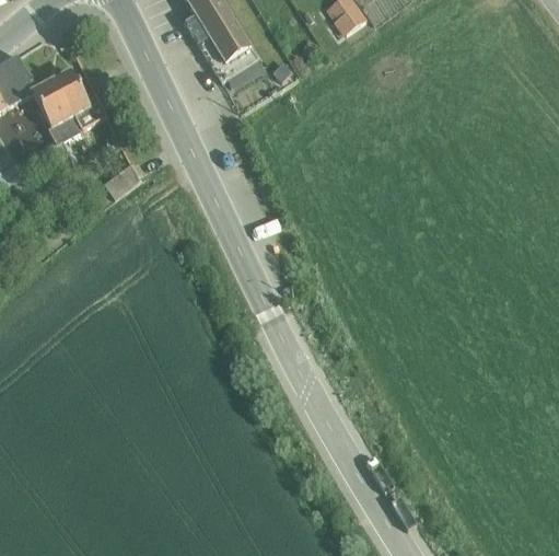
[(185,0),(194,14),(184,23),(221,83),(226,80),(258,60),(221,0),(185,0)]
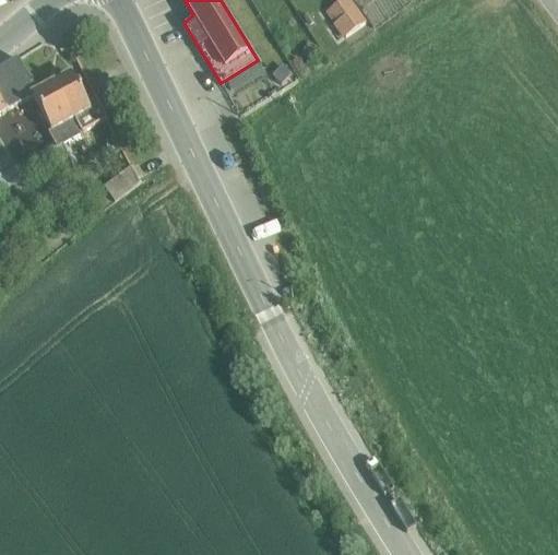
[(337,0),(324,10),(342,36),(366,20),(353,0),(337,0)]
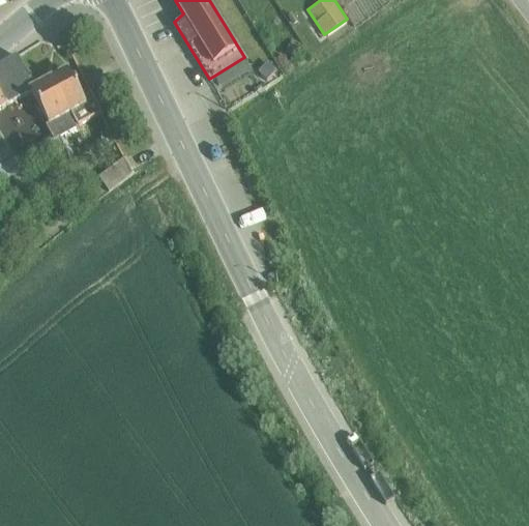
[(291,36),(285,50),(294,55),(300,41),(291,36)]
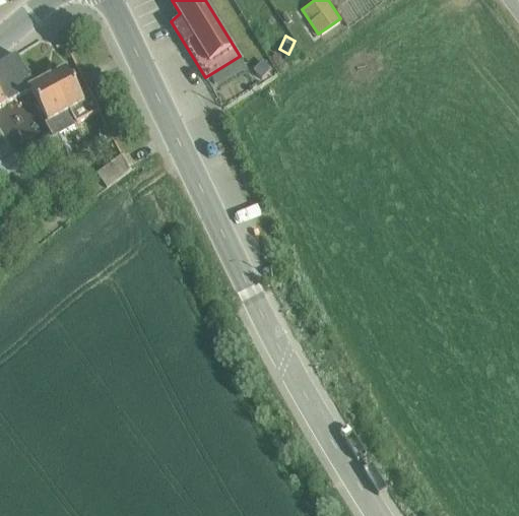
[(0,106),(7,102),(7,101),(34,87),(31,83),(16,52),(15,52),(0,60),(0,106)]
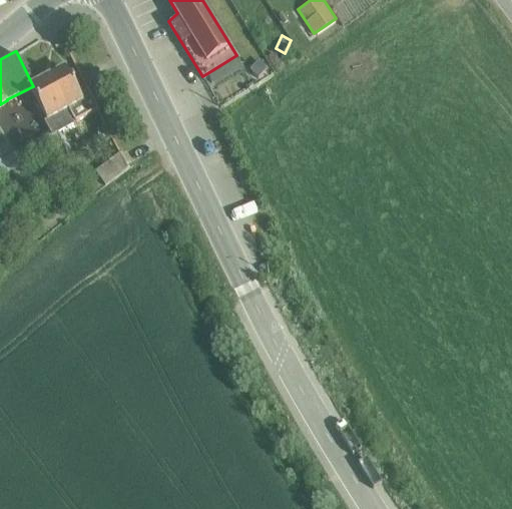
[(236,55),(207,73),(214,84),(243,66),(236,55)]
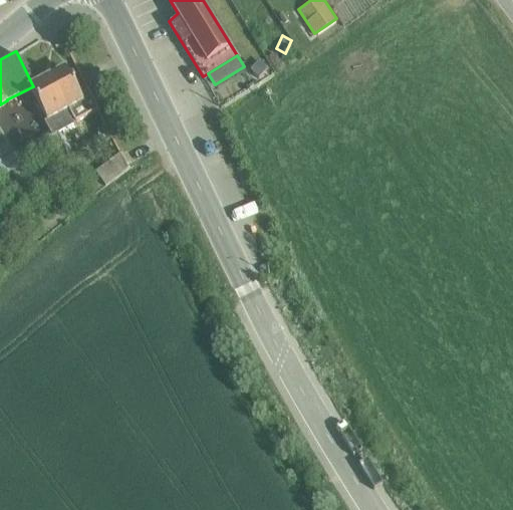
[(268,65),(259,57),(249,69),(257,76),(268,65)]
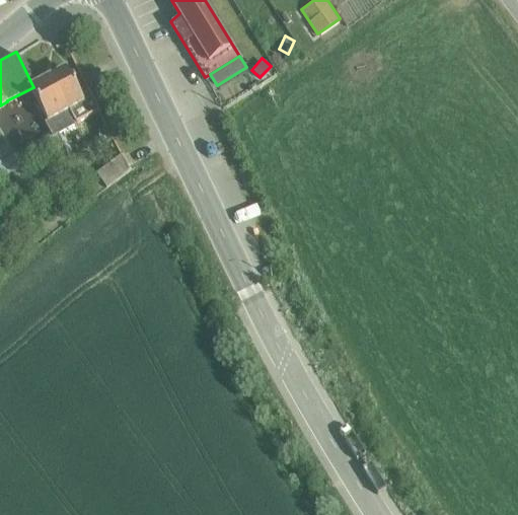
[(33,82),(31,83),(33,87),(47,119),(45,120),(52,133),(53,134),(58,132),(99,108),(89,88),(79,92),(66,66),(33,82)]
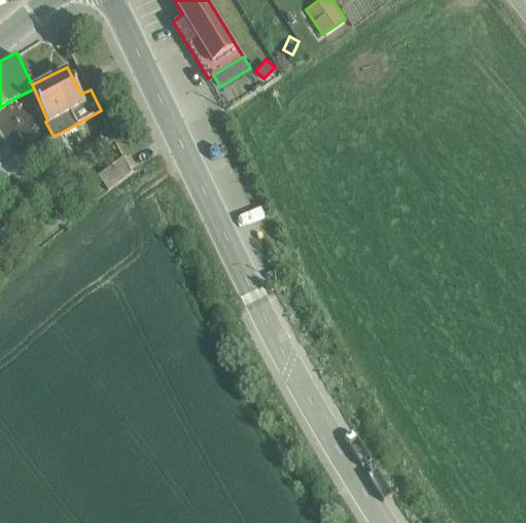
[(53,135),(0,161),(0,177),(65,145),(59,134),(54,136),(53,135)]
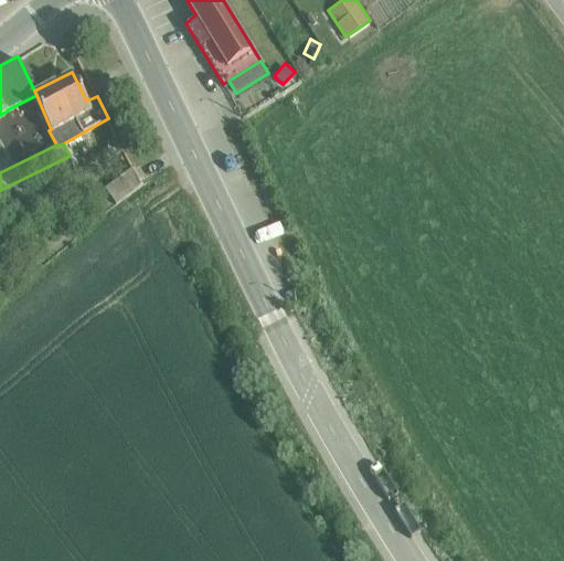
[(131,166),(104,187),(116,202),(140,182),(138,179),(131,166)]
